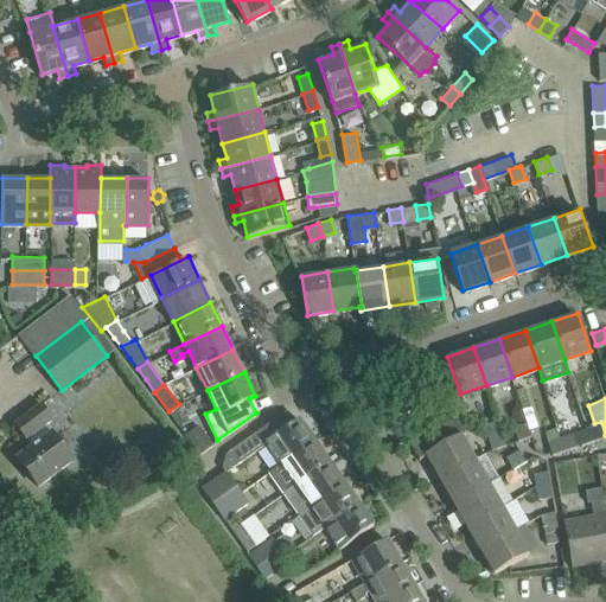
[(42,402),(34,407),(16,421),(27,436),(33,443),(18,456),(38,484),(72,459),(52,431),(51,431),(45,424),(53,417),(42,402)]
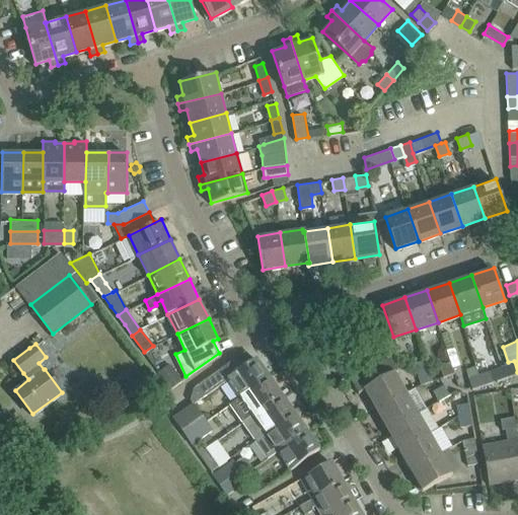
[(191,398),(193,401),(194,402),(228,377),(240,394),(269,375),(256,357),(247,363),(241,353),(194,386),(191,398)]
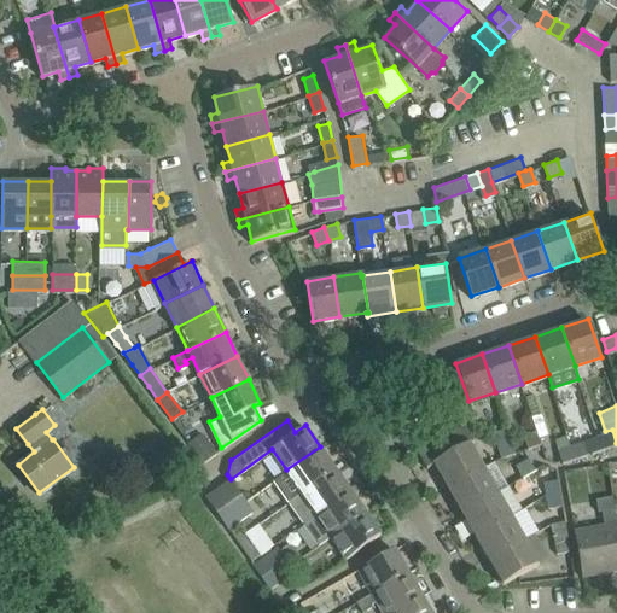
[(435,462),(448,486),(483,466),(470,443),(473,441),(465,424),(418,450),(428,467),(435,462)]
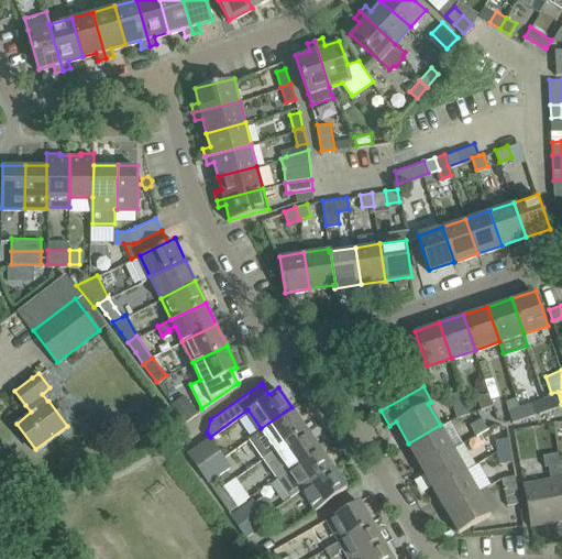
[(469,412),(461,390),(450,394),(456,416),(469,412)]
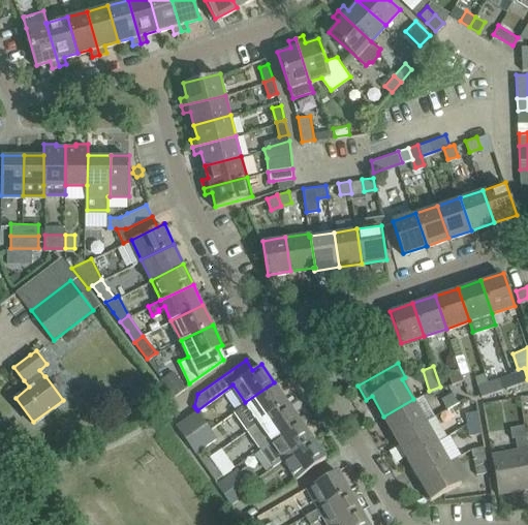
[(174,369),(162,377),(175,395),(186,387),(174,369)]
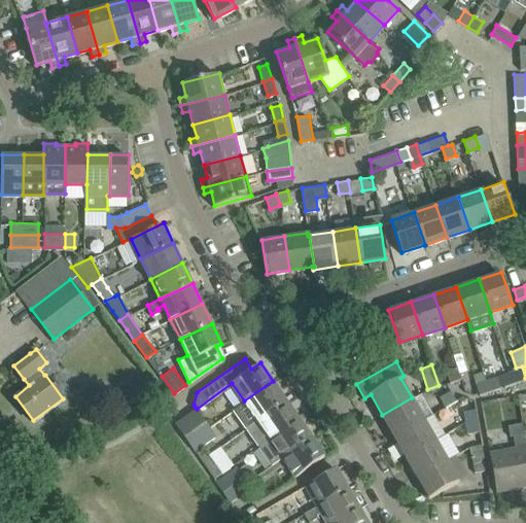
[(460,378),(457,368),(446,372),(450,382),(460,378)]
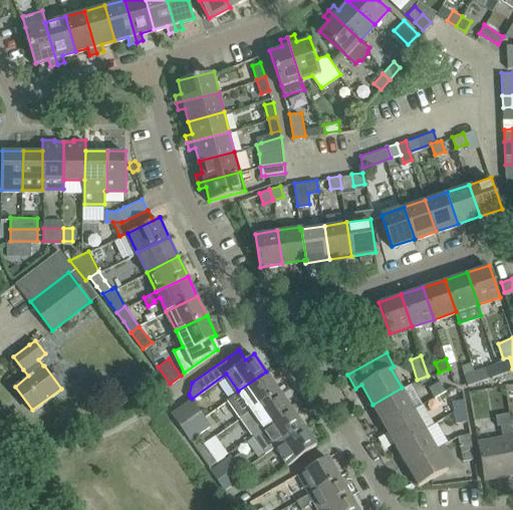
[(143,361),(127,372),(137,386),(152,373),(143,361)]
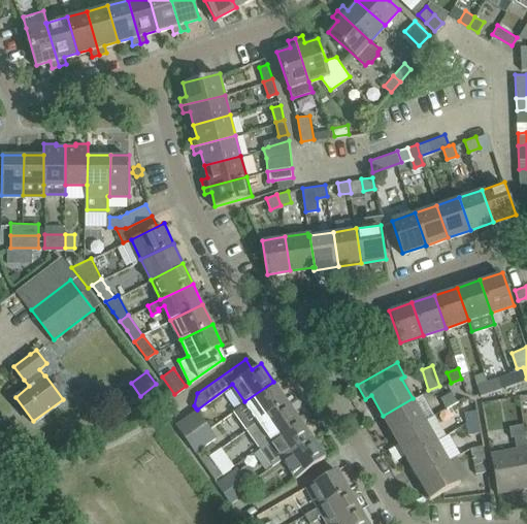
[(498,374),(488,378),(491,390),(501,387),(498,374)]
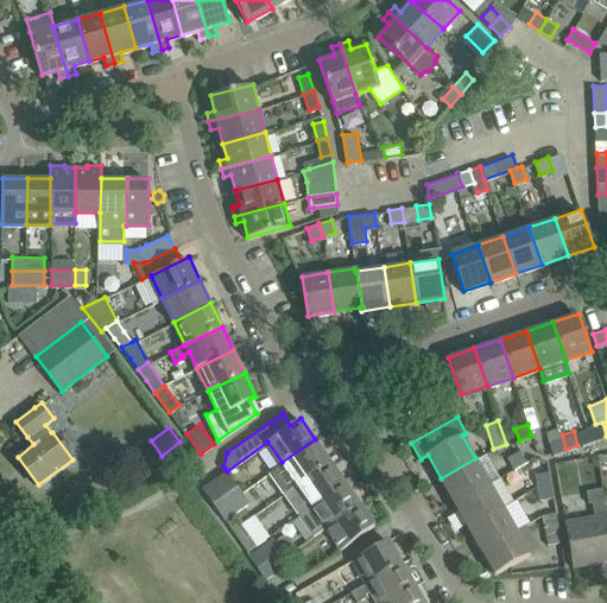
[(566,449),(562,435),(549,439),(554,454),(566,449)]
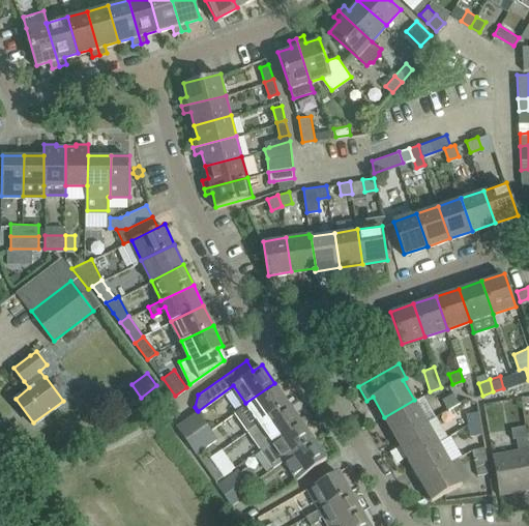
[(288,402),(274,383),(245,403),(235,410),(247,429),(288,402)]
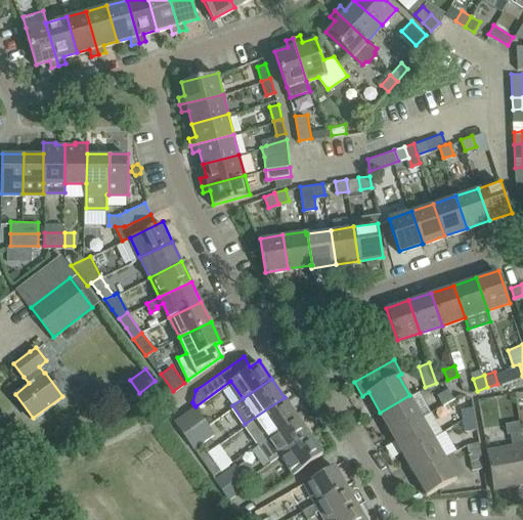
[(452,397),(447,388),(437,394),(442,403),(452,397)]
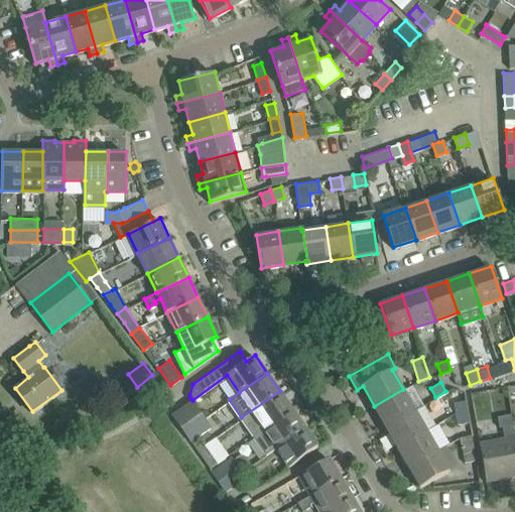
[(374,406),(386,425),(415,409),(403,389),(374,406)]
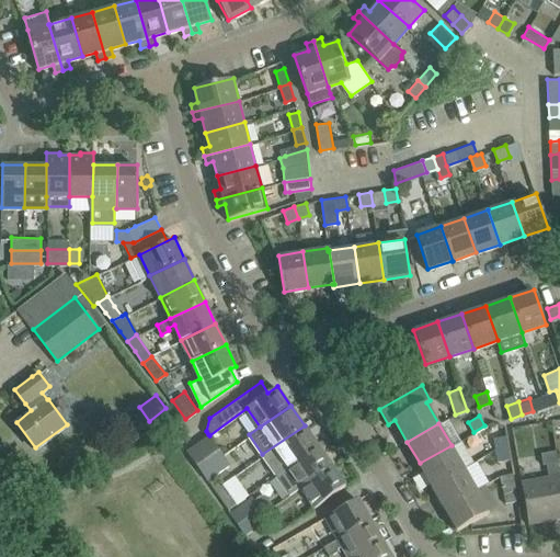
[(318,445),(305,425),(262,454),(276,474),(287,466),(318,445)]
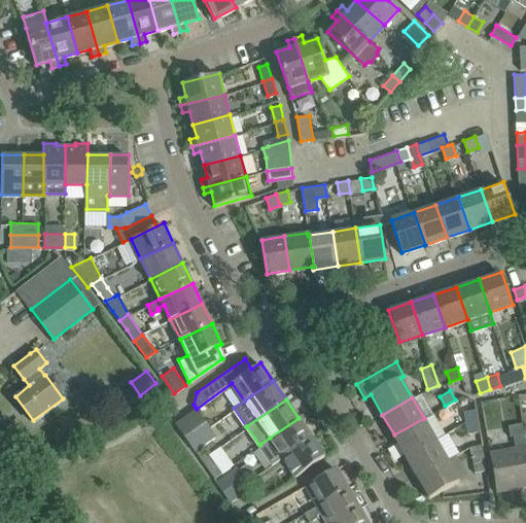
[(196,408),(185,415),(199,434),(194,439),(199,446),(210,438),(215,434),(208,424),(197,409),(196,408)]
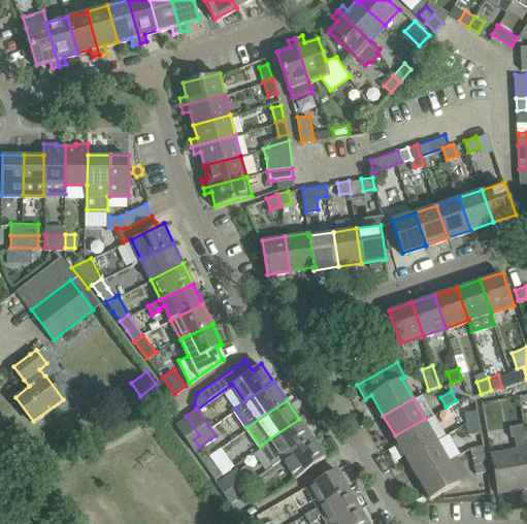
[(465,412),(467,422),(479,420),(476,410),(465,412)]
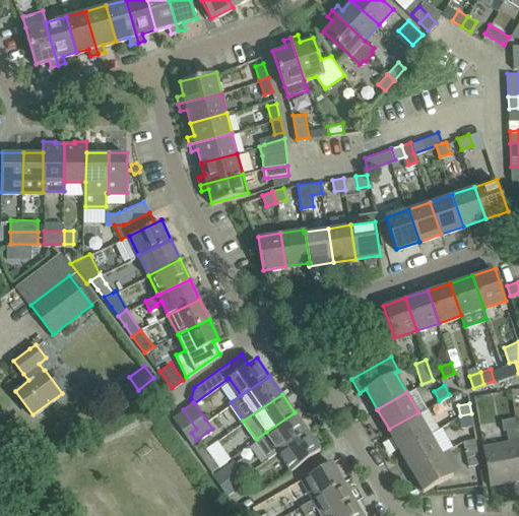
[(196,429),(183,409),(174,415),(192,443),(211,470),(229,457),(216,439),(213,441),(202,449),(196,440),(191,433),(196,429)]
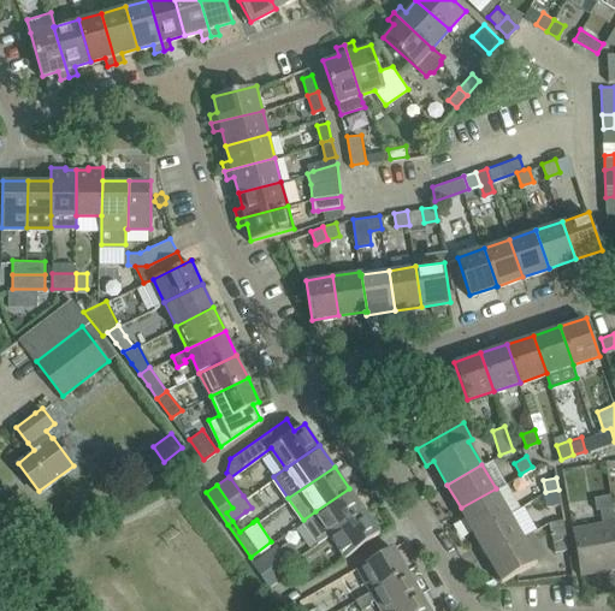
[(315,511),(303,520),(319,541),(331,533),(365,510),(349,488),(315,511)]
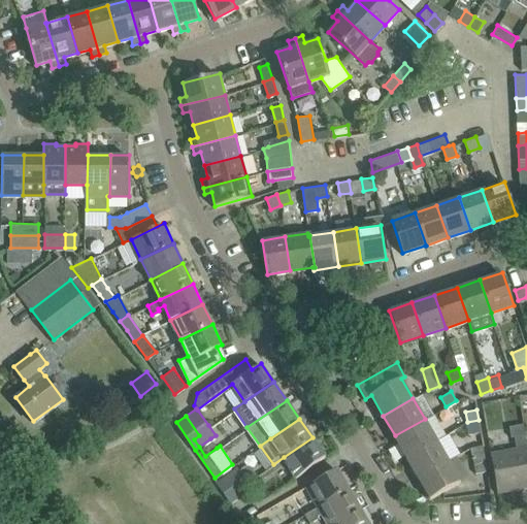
[(395,435),(406,456),(436,439),(425,419),(395,435)]
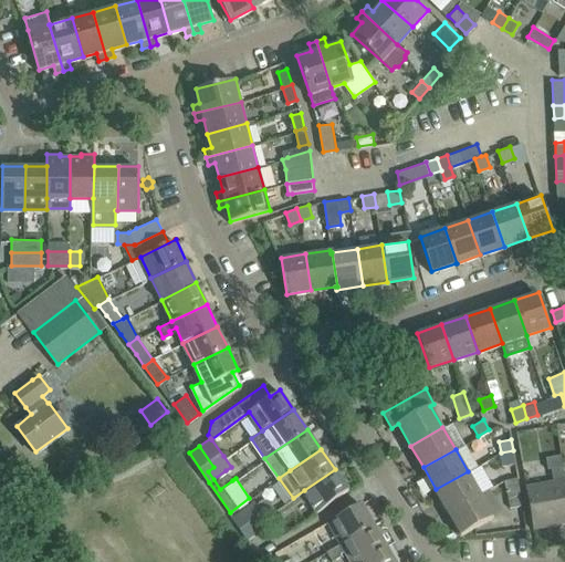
[(513,450),(501,453),(502,464),(515,461),(513,450)]
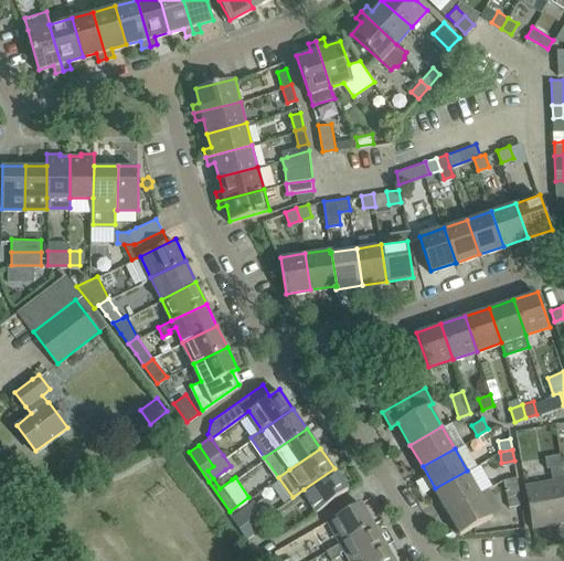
[(563,486),(562,477),(563,477),(563,469),(561,453),(546,456),(549,465),(550,465),(553,479),(525,484),(532,527),(563,520),(563,486)]
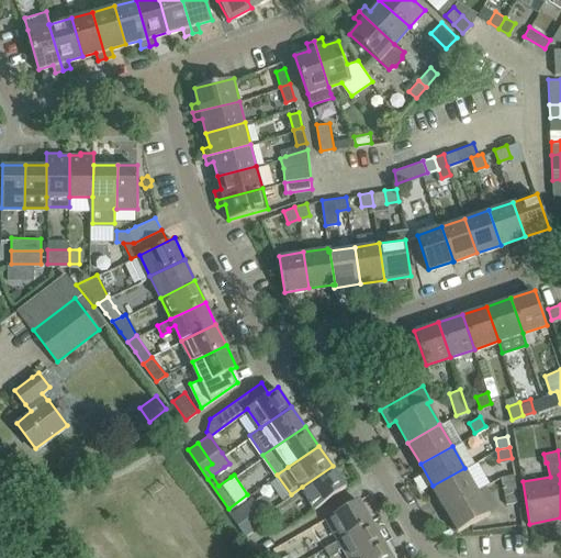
[(346,486),(333,466),(302,487),(315,506),(346,486)]
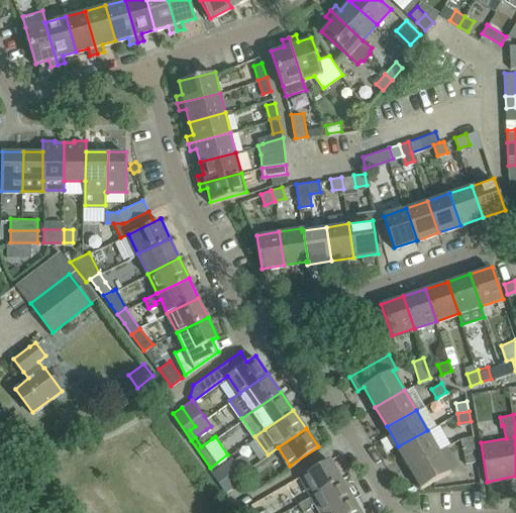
[(398,446),(409,467),(438,449),(427,430),(398,446)]
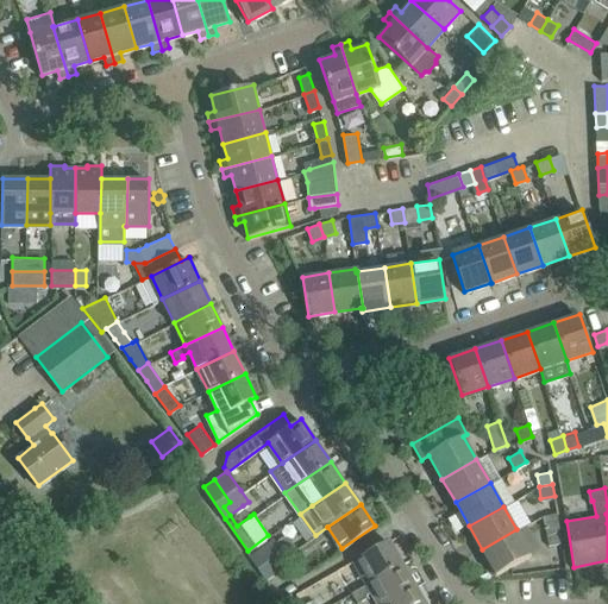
[(557,513),(544,515),(546,528),(559,526),(557,513)]
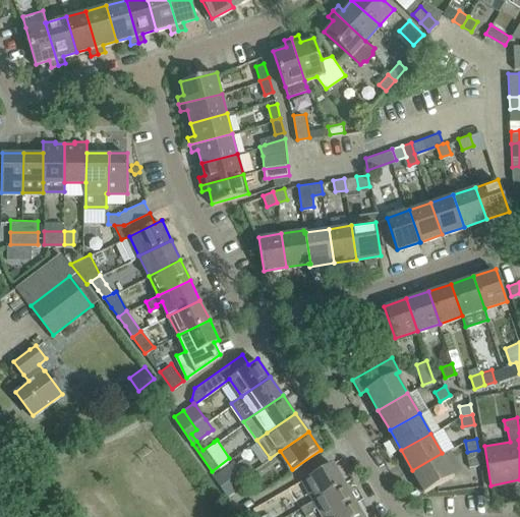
[(478,450),(467,452),(470,465),(481,463),(478,450)]
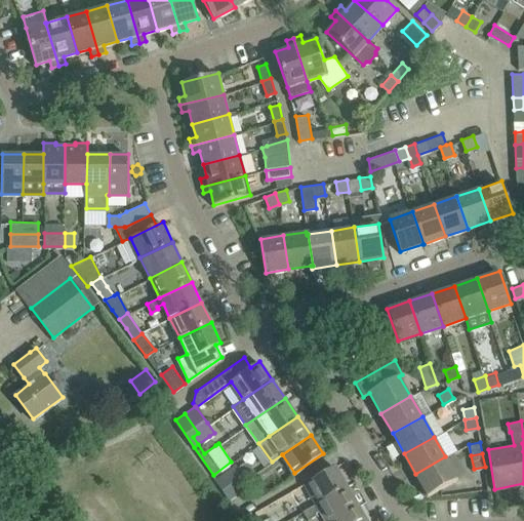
[(445,456),(415,474),(428,495),(457,478),(445,456)]
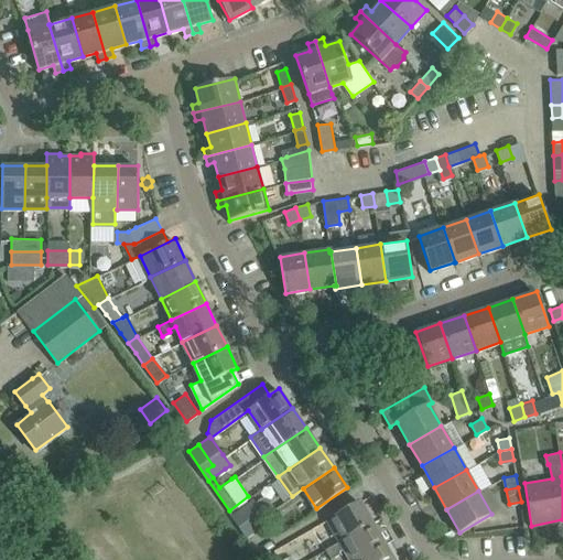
[(253,498),(242,506),(257,528),(268,520),(253,498)]
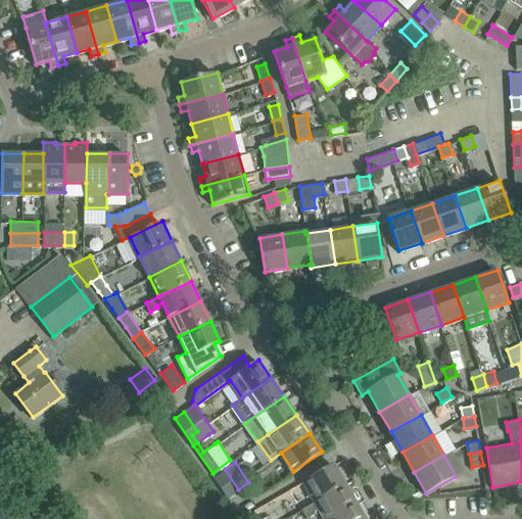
[(302,481),(314,501),(345,483),(334,464),(302,481)]
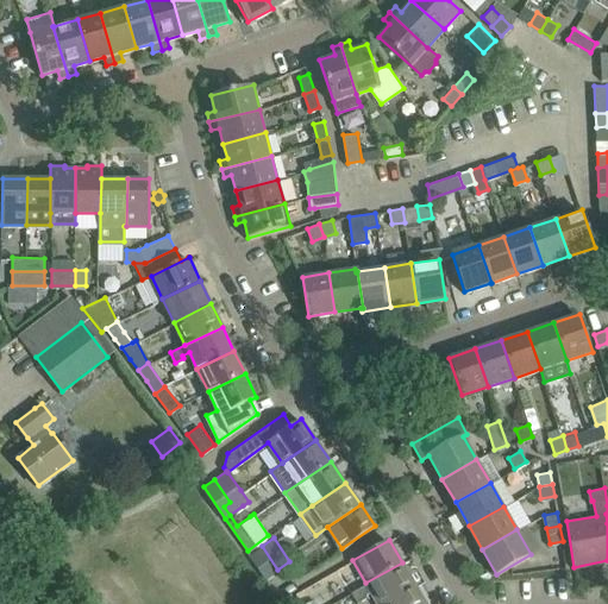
[(277,570),(262,546),(250,554),(265,577),(277,570)]
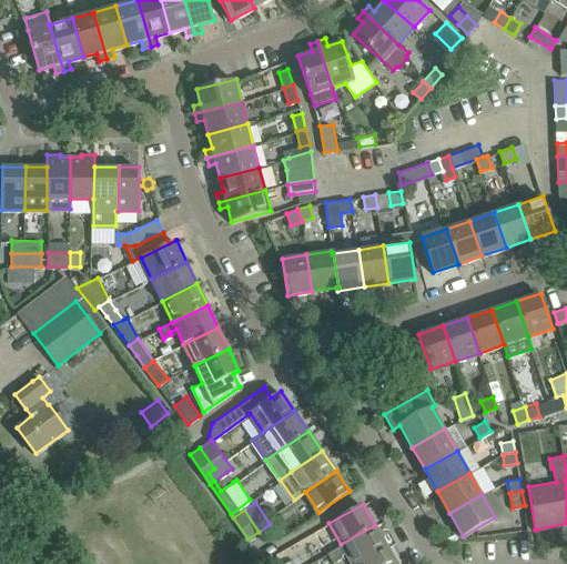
[(345,552),(352,563),(353,563),(386,545),(375,525),(341,544),(342,544),(328,552),(333,561),(343,555),(342,554),(345,552)]
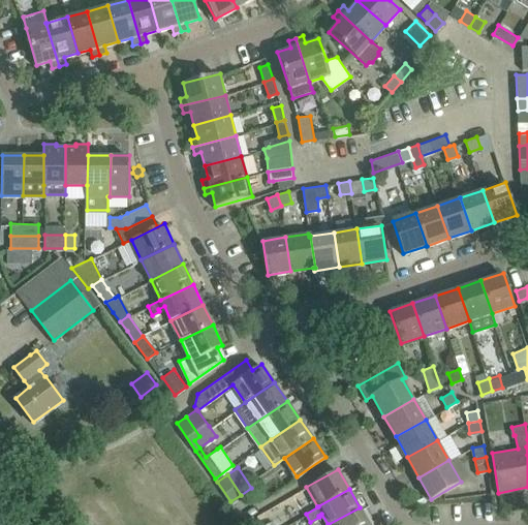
[(369,524),(360,507),(329,524),(369,524)]
